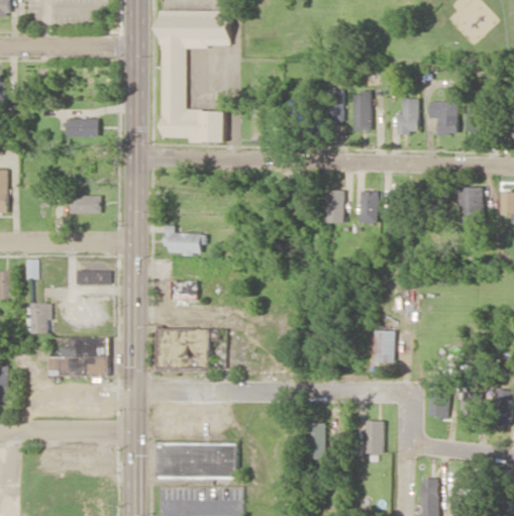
[(9,0),(0,0),(0,15),(9,16),(9,0)]
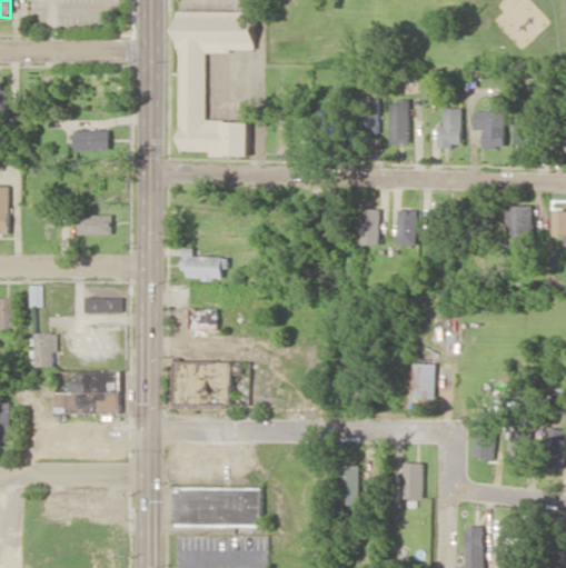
[(206,51),(254,51),(254,11),(178,12),(178,151),(209,151),(209,156),(248,156),(248,121),(206,121),(206,51)]
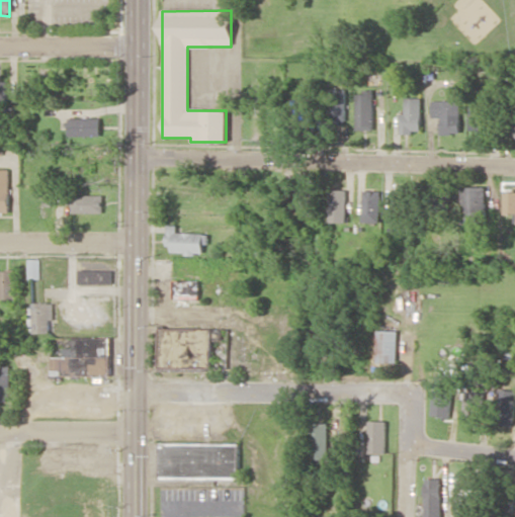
[(343,90),(325,89),(324,120),(342,120),(343,90)]
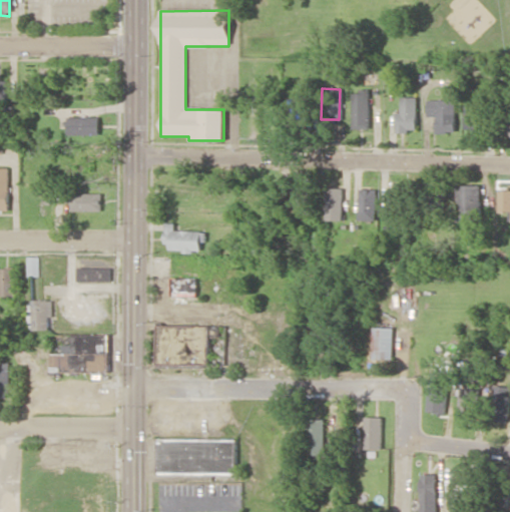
[(368,128),(367,91),(350,91),(350,129),(368,128)]
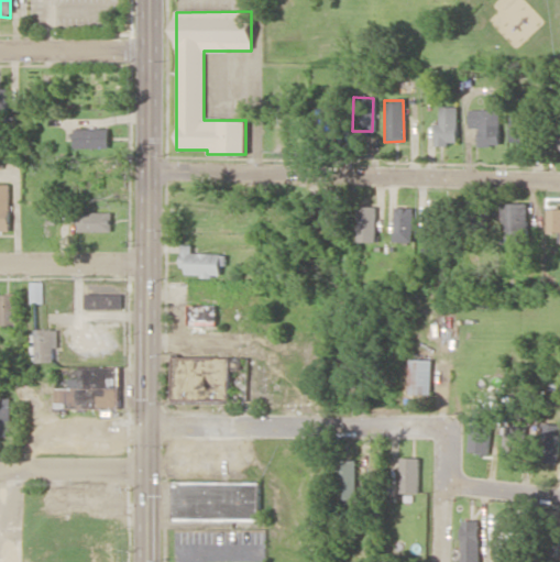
[(313,125),(333,127),(335,108),(314,107),(313,125)]
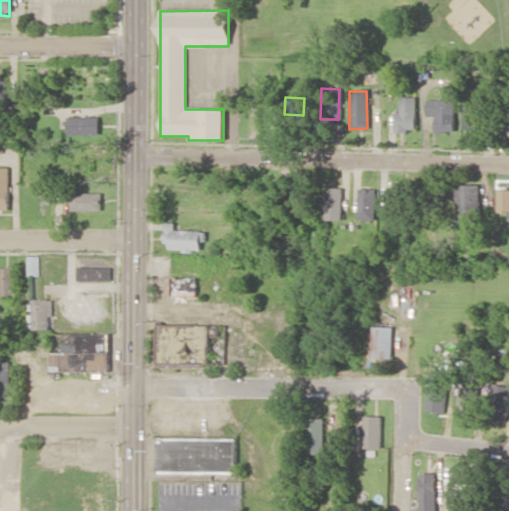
[(393,112),(392,131),(414,131),(414,97),(398,97),(397,112),(393,112)]
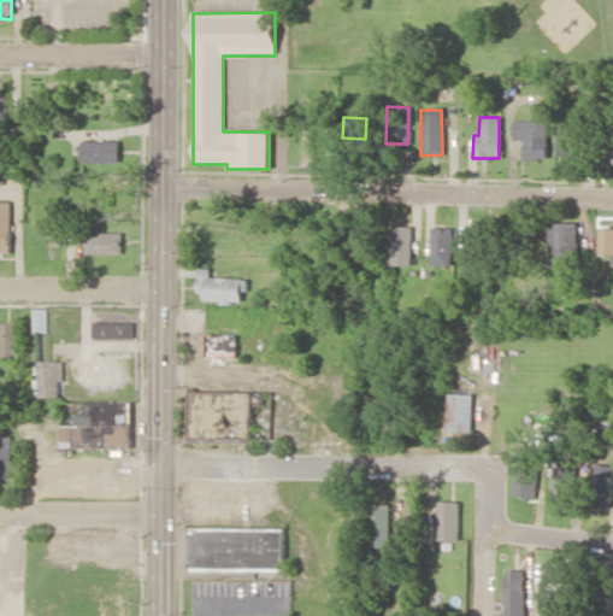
[(544,160),(546,121),(510,121),(510,141),(520,141),(520,160),(544,160)]
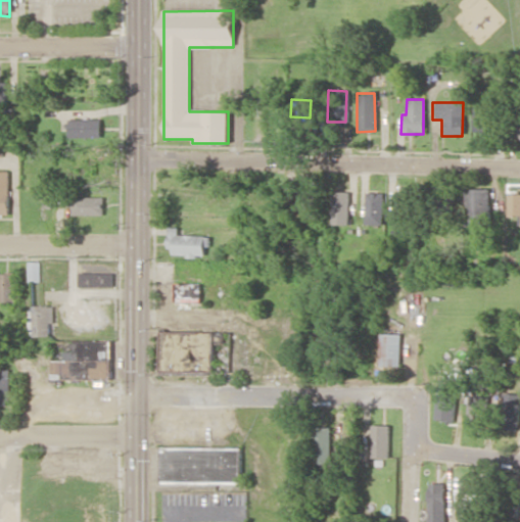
[(489,133),(490,107),(471,106),(471,132),(489,133)]
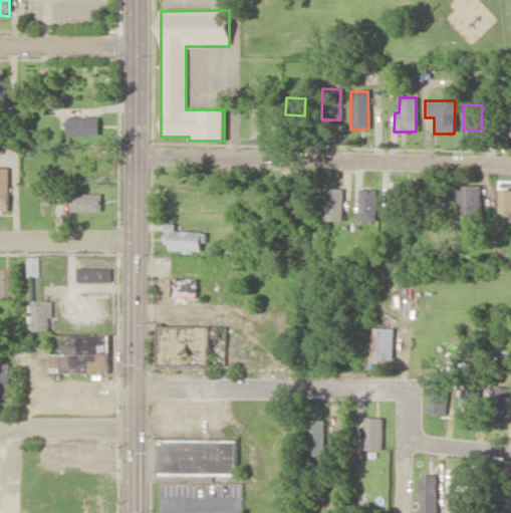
[(97,135),(97,117),(67,117),(67,136),(97,135)]
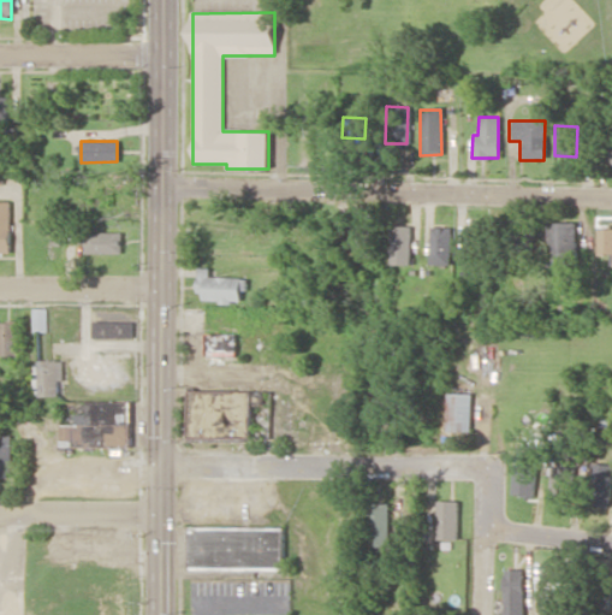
[(344,218),(345,250),(355,250),(356,258),(368,258),(367,217),(344,218)]
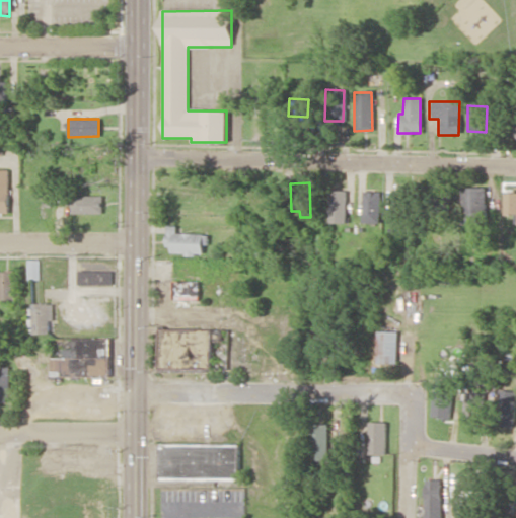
[(484,188),(460,188),(461,224),(484,224),(484,188)]
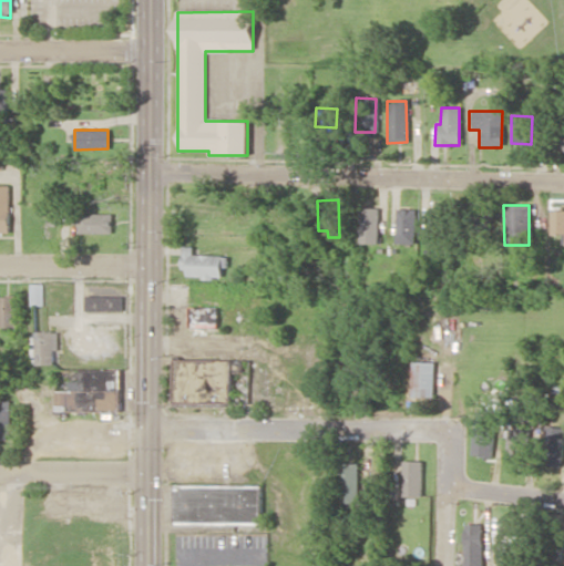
[(358,244),(377,244),(376,208),(357,208),(358,244)]
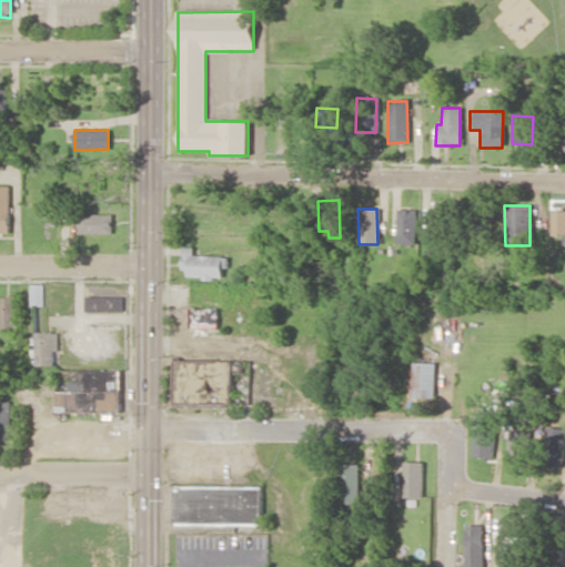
[(394,243),(414,244),(415,210),(395,210),(394,243)]
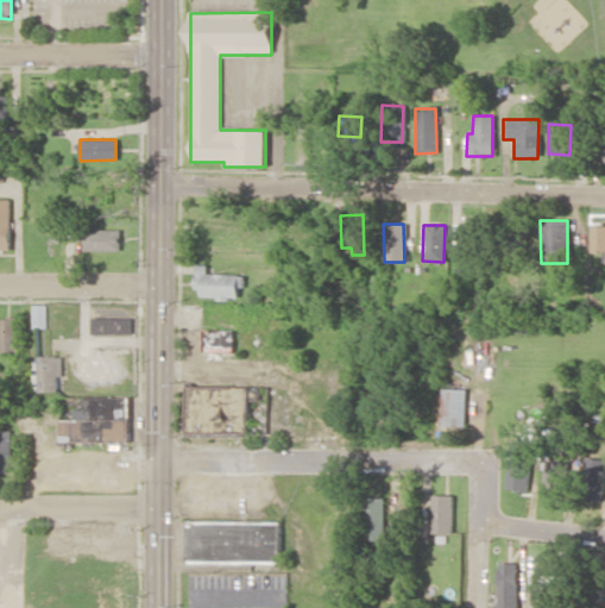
[(473,226),(458,226),(457,263),(472,263),(473,226)]
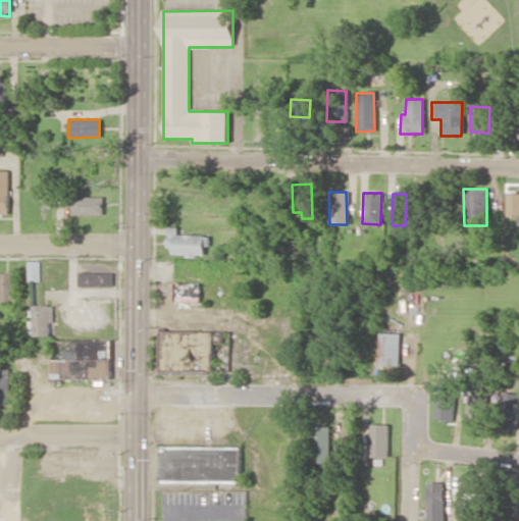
[(518,194),(505,194),(505,215),(517,215),(517,226),(518,225),(518,194)]
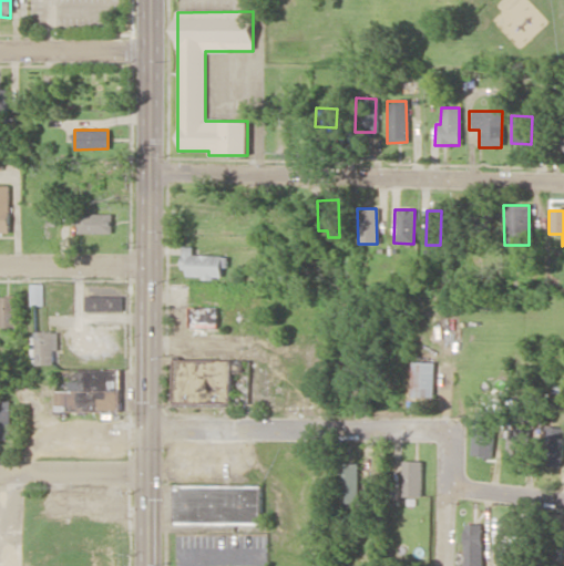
[(111,233),(111,213),(78,213),(78,234),(111,233)]
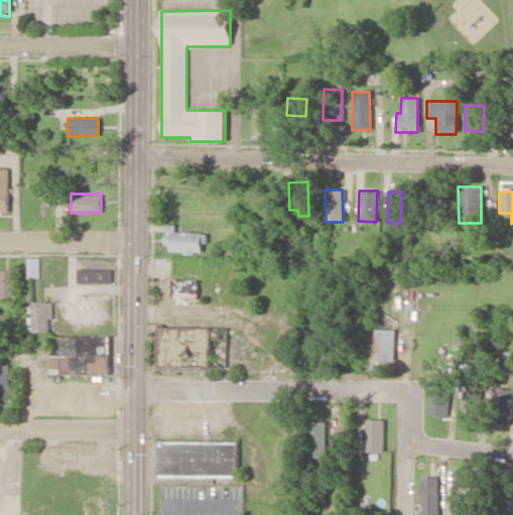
[(174,232),(174,225),(165,225),(165,252),(201,253),(201,244),(206,244),(206,233),(174,232)]
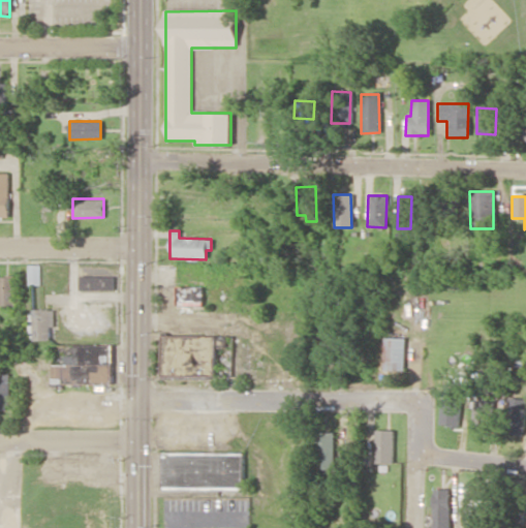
[(39,265),(27,266),(27,285),(39,285),(39,265)]
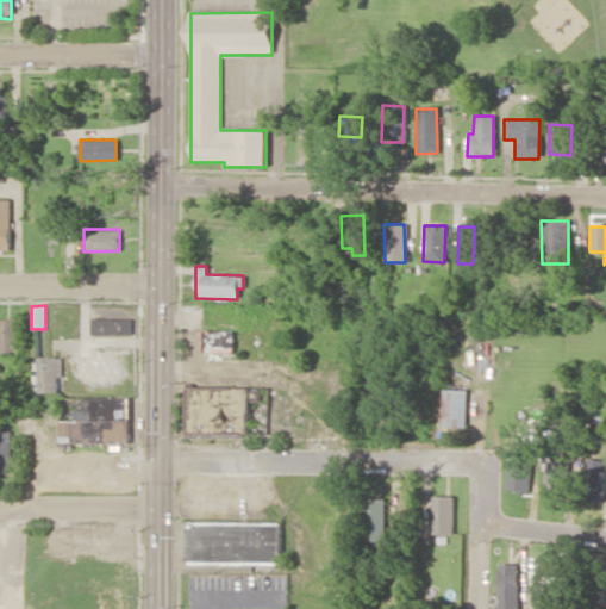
[(0,353),(16,353),(16,318),(0,318),(0,353)]
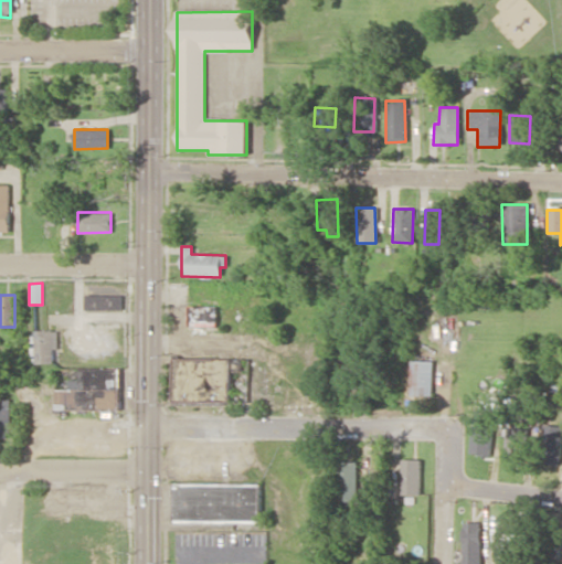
[(120,310),(120,296),(84,295),(84,309),(120,310)]
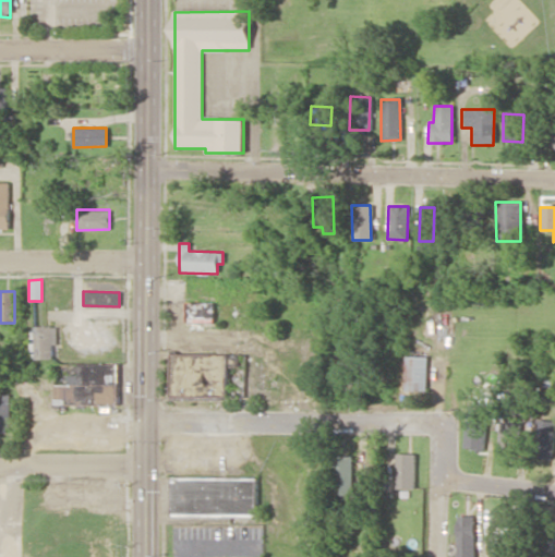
[(185,323),(213,323),(212,302),(185,302),(185,323)]
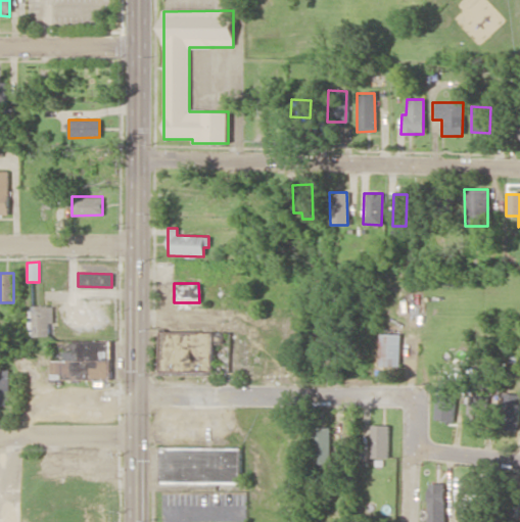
[(52,305),(32,306),(33,336),(53,336),(52,305)]
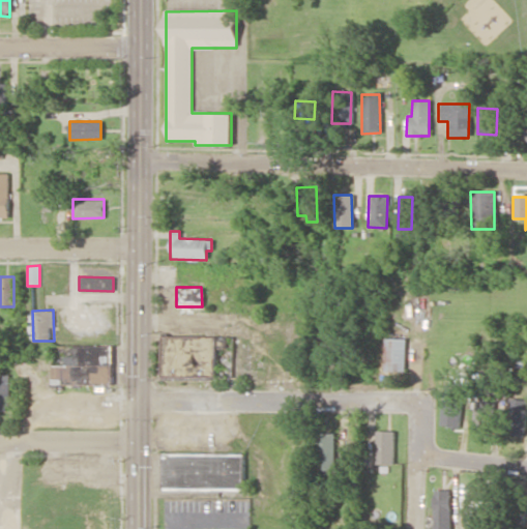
[(404,371),(404,339),(383,338),(382,371),(404,371)]
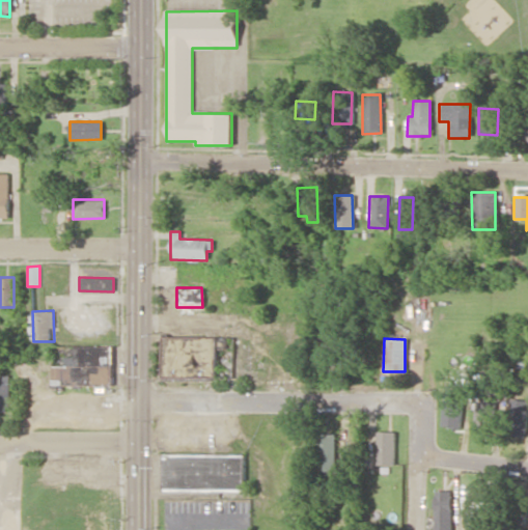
[(111,345),(51,346),(51,387),(112,386),(111,345)]
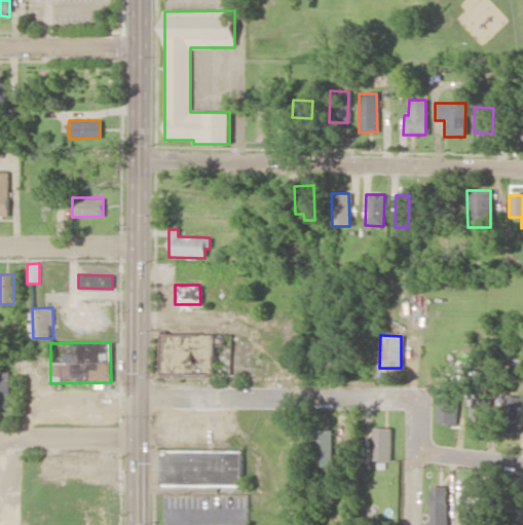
[(0,407),(7,408),(8,372),(0,372),(0,407)]
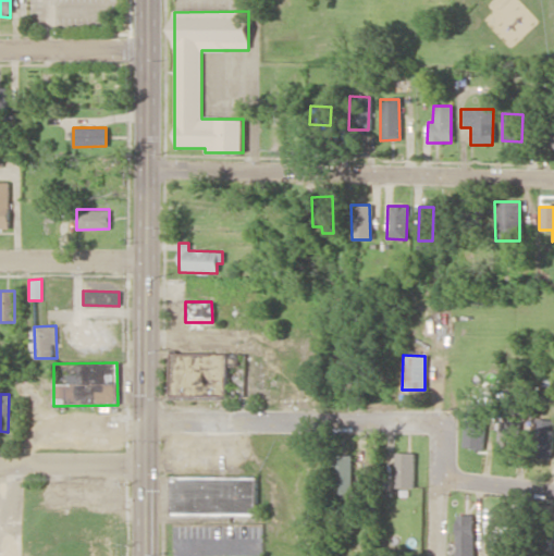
[(480,449),(487,406),(465,404),(459,447),(480,449)]
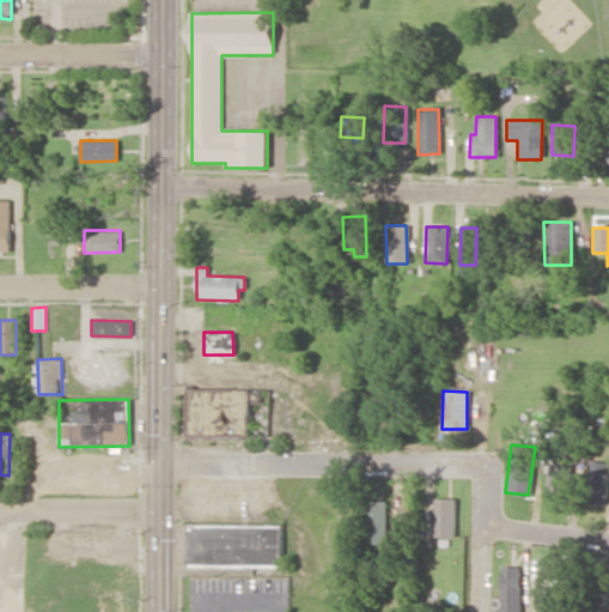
[(607,462),(588,461),(586,504),(606,506),(607,462)]
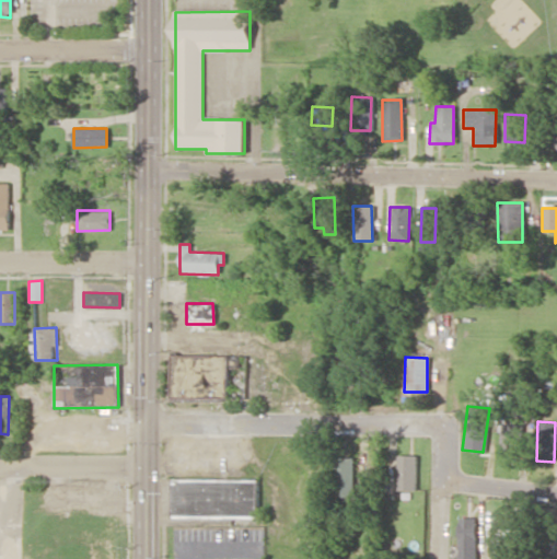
[(499,431),(498,452),(514,453),(515,432),(499,431)]
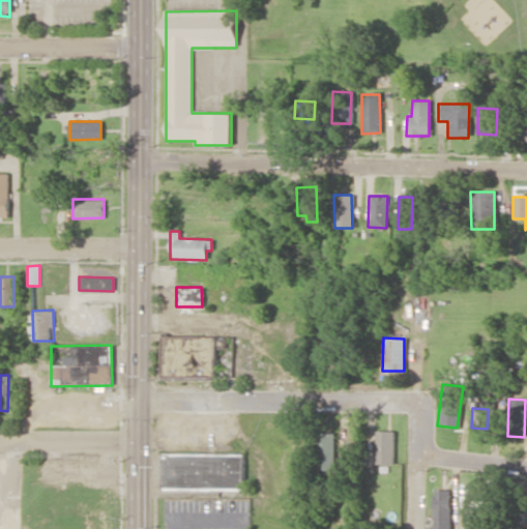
[(374,464),(392,464),(392,431),(375,431),(374,464)]
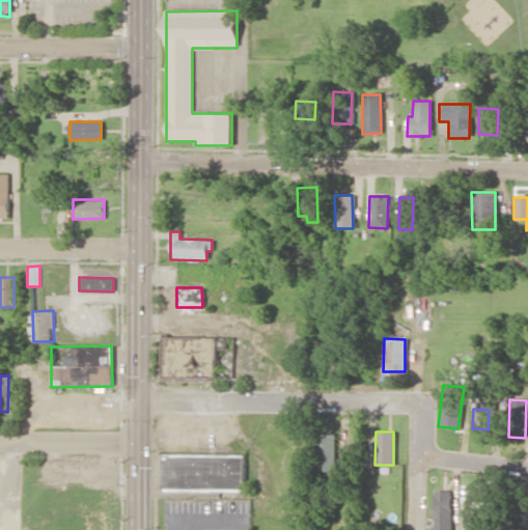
[(334,472),(333,435),(318,436),(320,472),(334,472)]
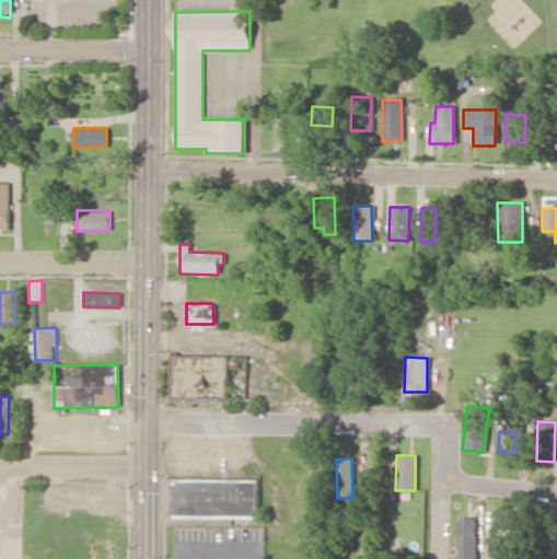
[(257,519),(257,479),(171,480),(171,520),(257,519)]
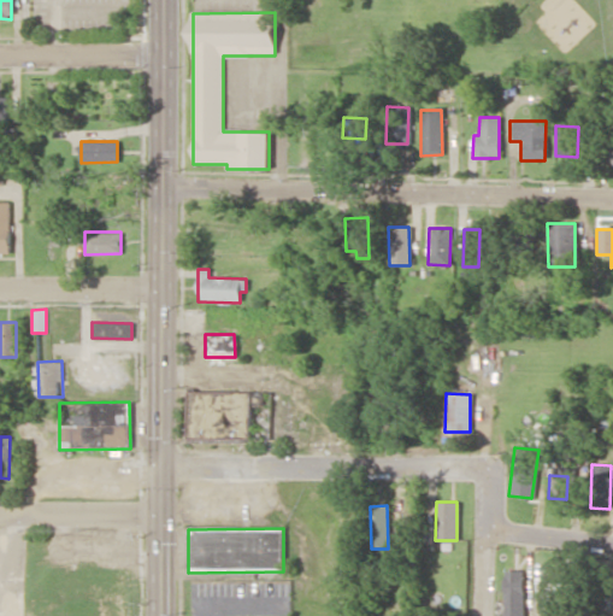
[(523,615),(525,572),(504,570),(502,615),(523,615)]
